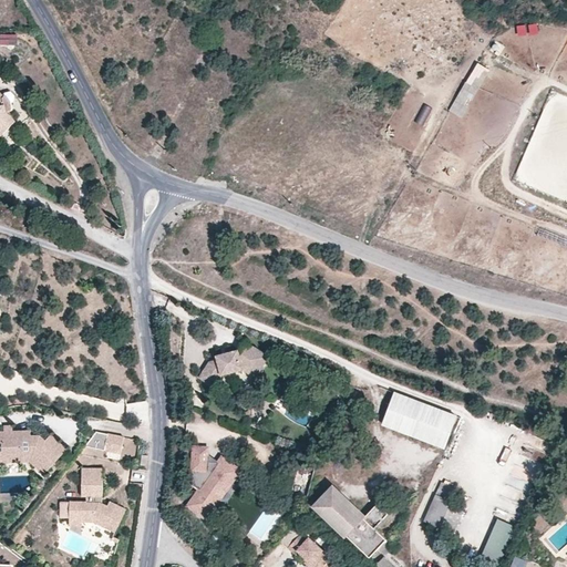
[(517,35),(538,32),(537,22),(516,26),(517,35)]
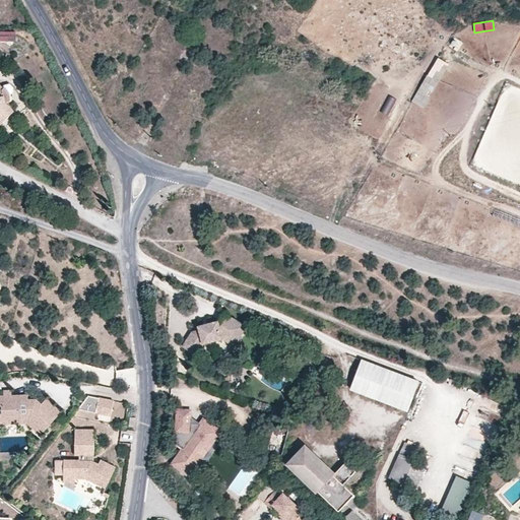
[(0,41),(15,41),(15,30),(0,29),(0,41)]
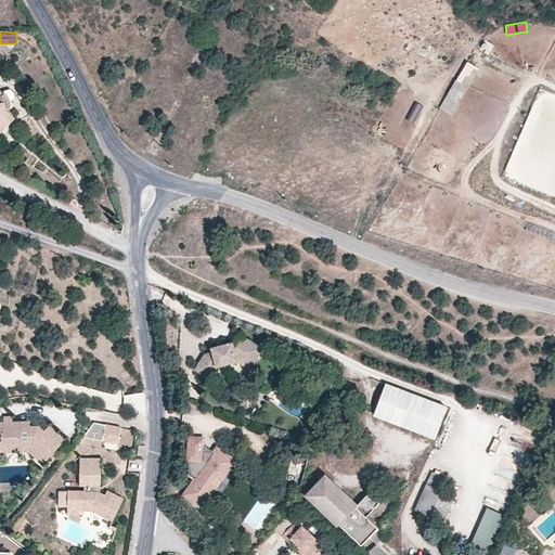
[(459,57),(447,79),(453,82),(439,107),(451,115),(478,68),(459,57)]
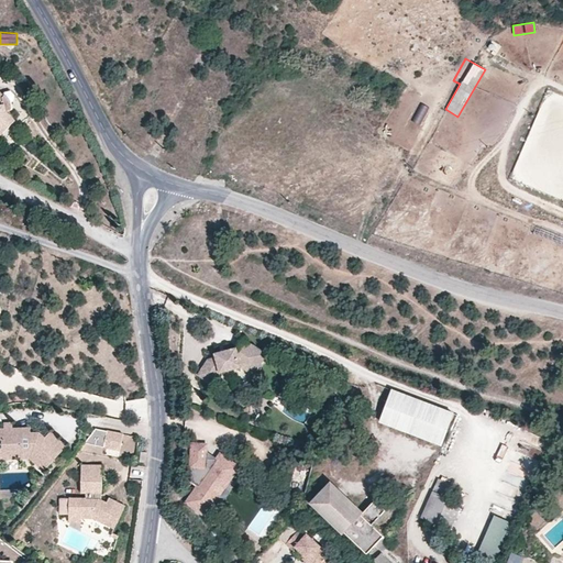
[(6,96),(0,90),(0,128),(4,133),(18,120),(9,111),(14,110),(13,103),(10,97),(8,95),(6,96)]
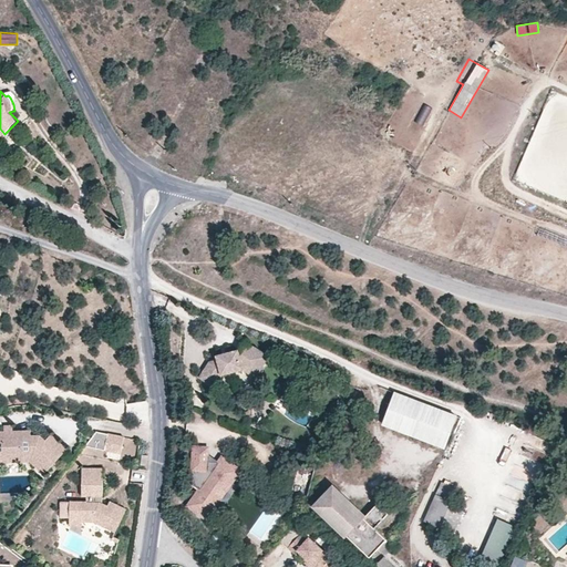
[(258,361),(265,352),(246,340),(239,349),(219,356),(219,359),(210,362),(202,378),(216,385),(223,374),(244,368),(256,377),(264,364),(258,361)]
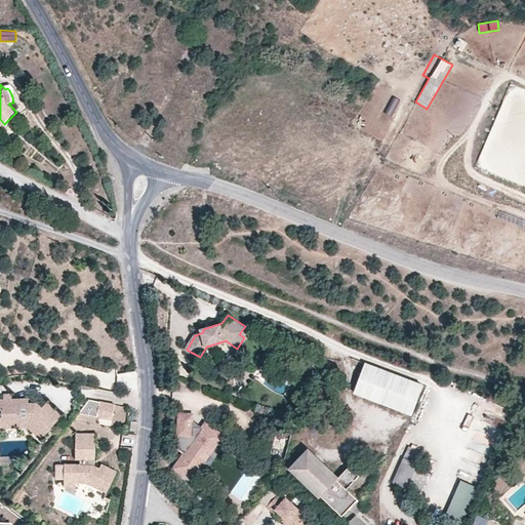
[(250,329),(245,326),(239,334),(244,337),(250,329)]
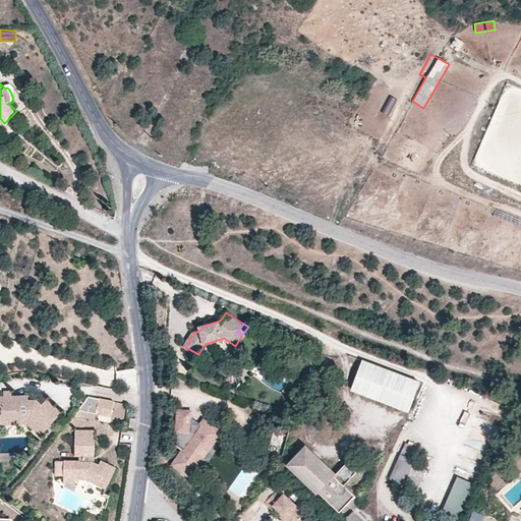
[(418,384),(361,361),(351,390),(408,412),(418,384)]
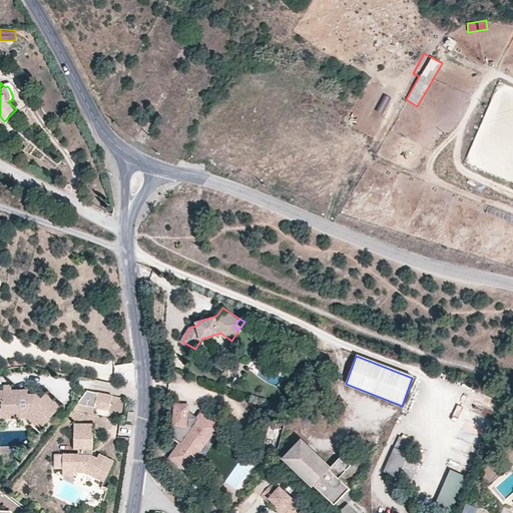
[(25,417),(38,428),(49,417),(35,403),(39,399),(34,394),(26,396),(26,389),(10,390),(9,390),(2,390),(0,390),(0,410),(18,410),(25,417)]
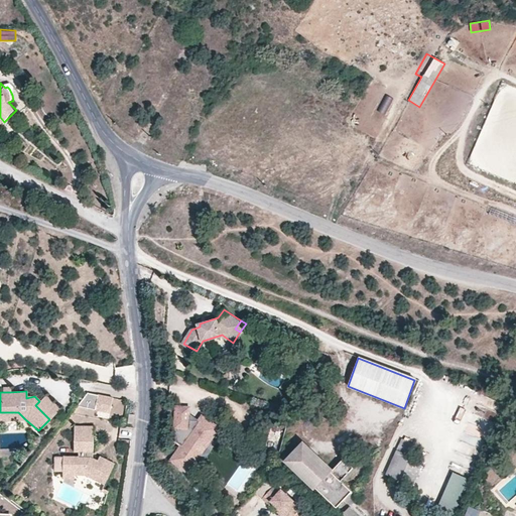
[(58,408),(44,395),(39,401),(35,405),(49,419),(58,408)]
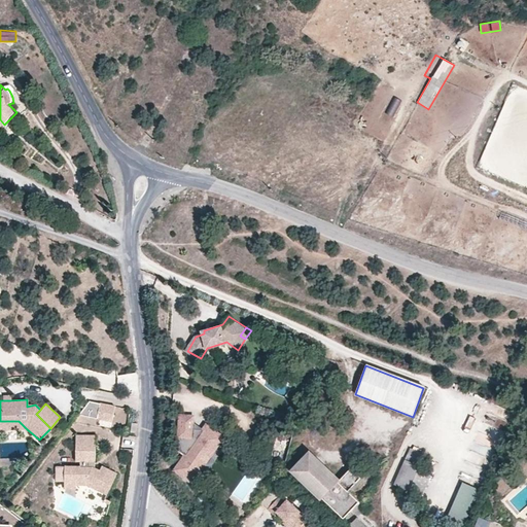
[(115,407),(100,403),(97,419),(112,423),(115,407)]
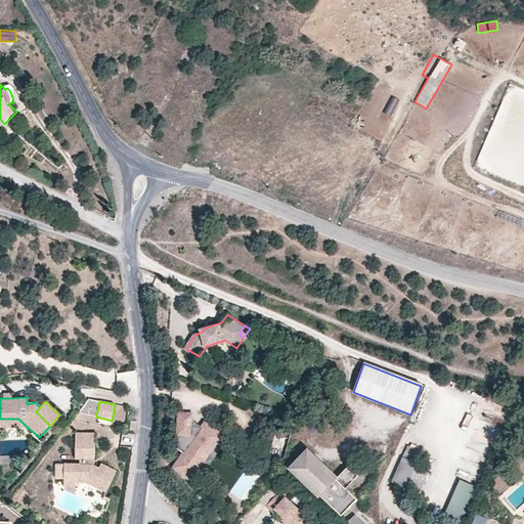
[(193,415),(179,413),(178,436),(180,436),(179,449),(184,453),(173,468),(189,480),(201,465),(199,463),(209,449),(212,451),(223,436),(207,424),(203,429),(192,428),(193,415)]
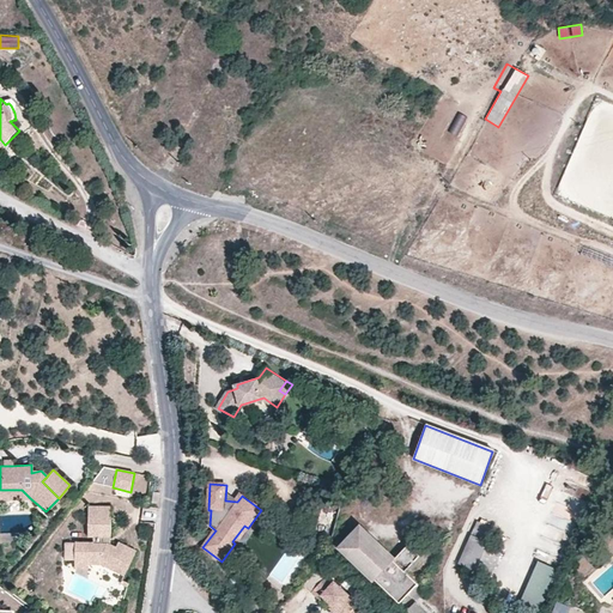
[(0,499),(1,499),(30,498),(22,490),(0,490),(0,499)]
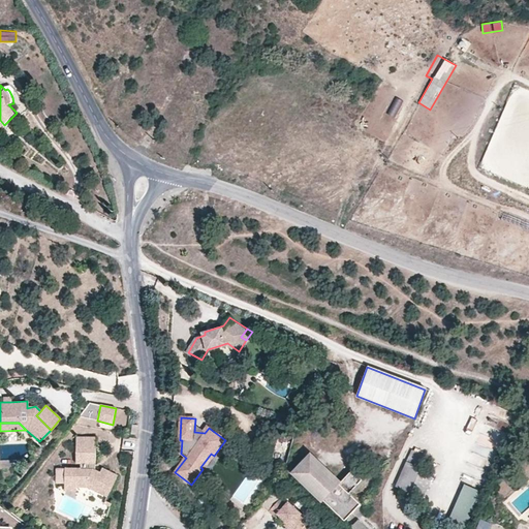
[(227,440),(208,426),(209,428),(225,440),(227,440)]
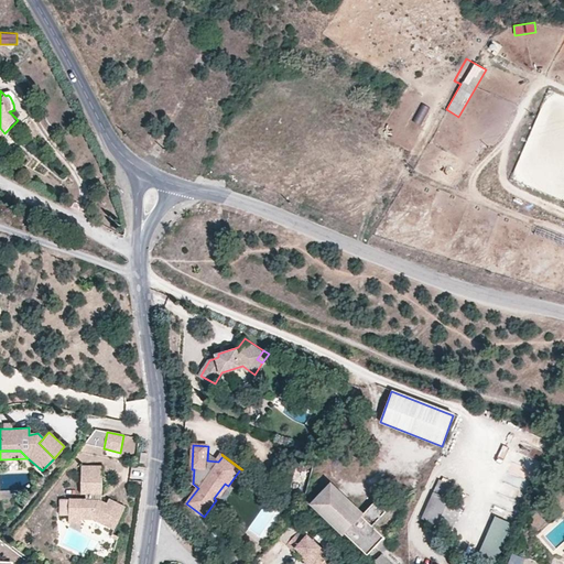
[(68,517),(94,517),(106,522),(105,525),(115,530),(123,511),(115,507),(116,503),(108,500),(106,505),(102,503),(101,507),(98,505),(95,503),(95,495),(98,495),(98,467),(82,467),(82,495),(86,495),(86,500),(69,500),(68,517)]
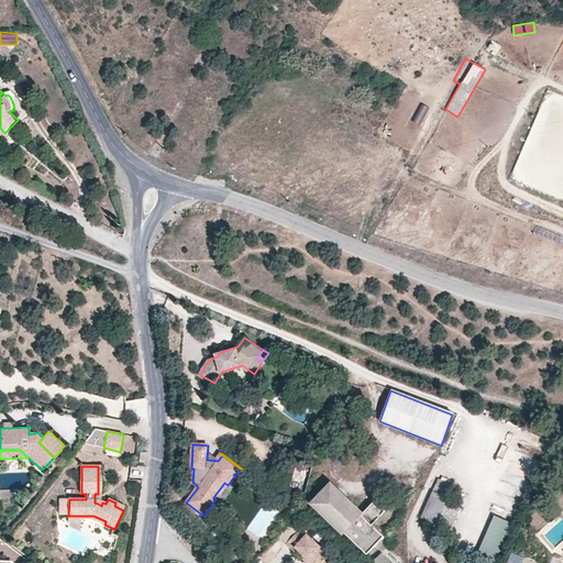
[(229,486),(242,468),(240,468),(228,485),(229,486)]
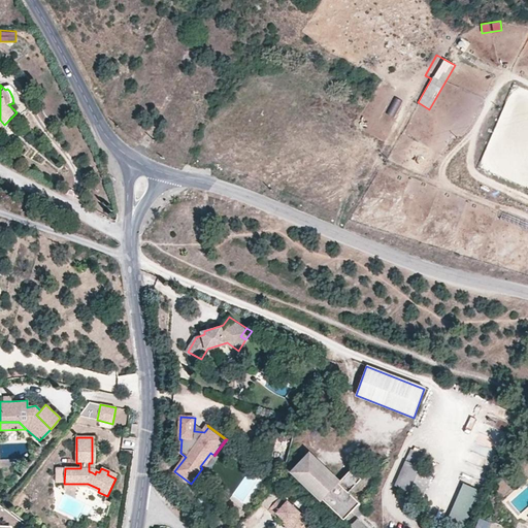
[(410,449),(405,461),(417,465),(422,454),(410,449)]
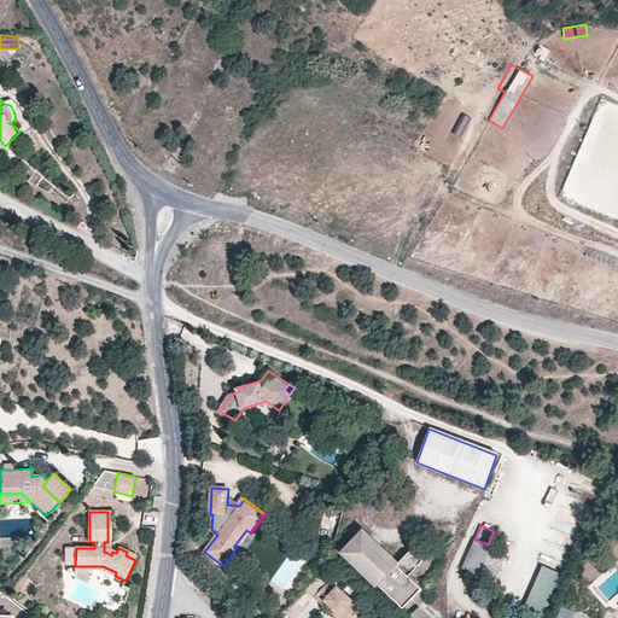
[(396,563),(361,528),(338,551),(374,586),(375,584),(394,565),(396,563)]
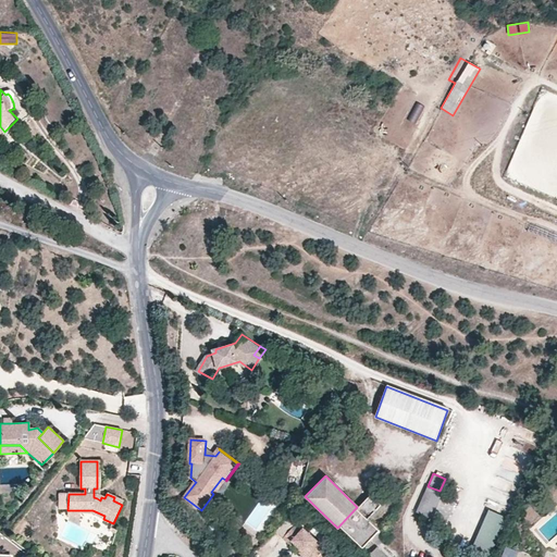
[(215,495),(226,481),(225,480),(222,478),(211,492),(213,494),(215,495)]
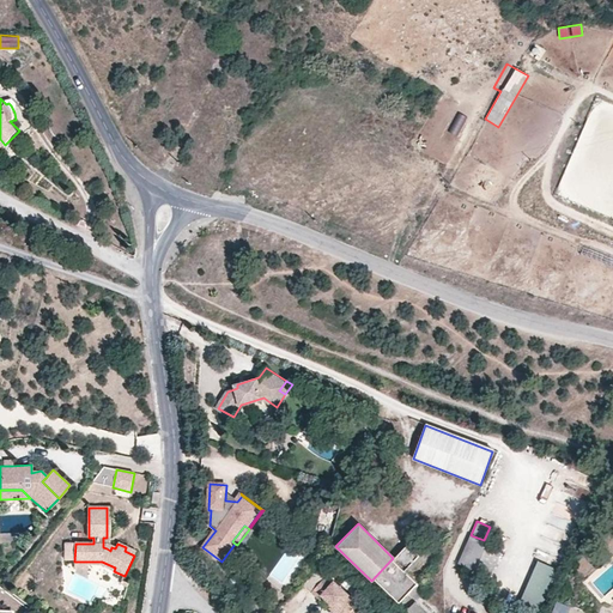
[(214,530),(201,548),(202,547),(216,530),(214,530)]
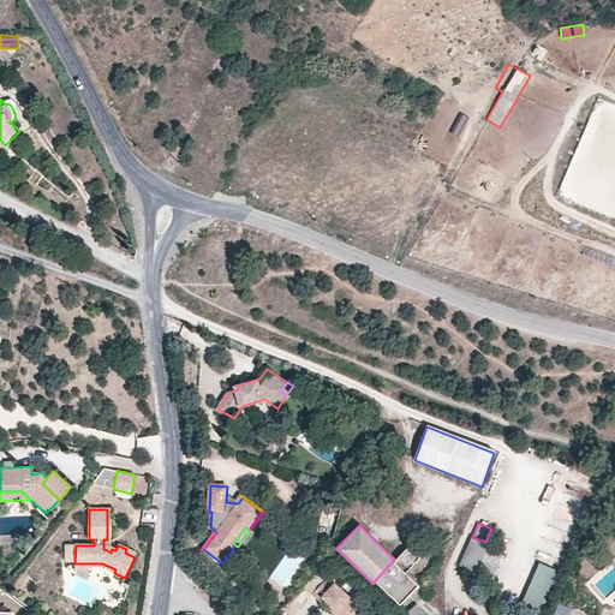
[(472,537),(459,565),(491,579),(502,555),(483,547),(485,542),(472,537)]
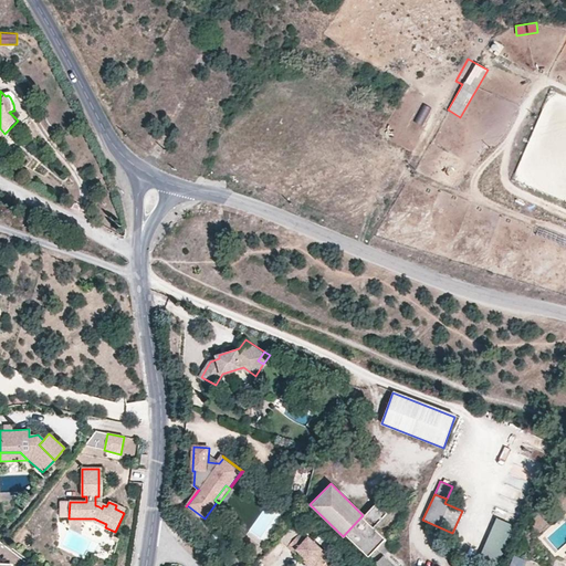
[(219,503),(217,502),(205,519),(207,521),(219,503)]
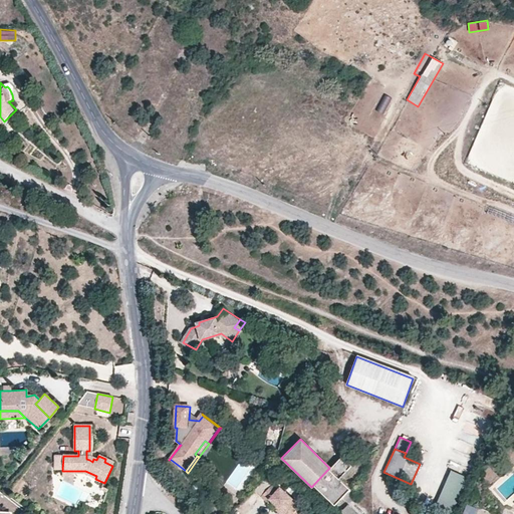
[(188,473),(186,471),(170,459),(169,460),(188,473)]
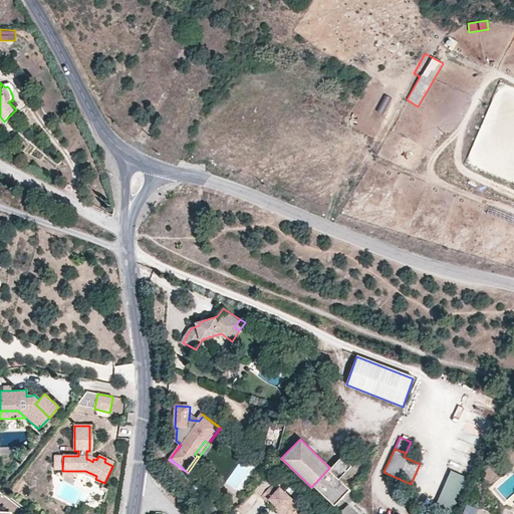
[(339,478),(329,468),(327,470),(337,479),(339,478)]
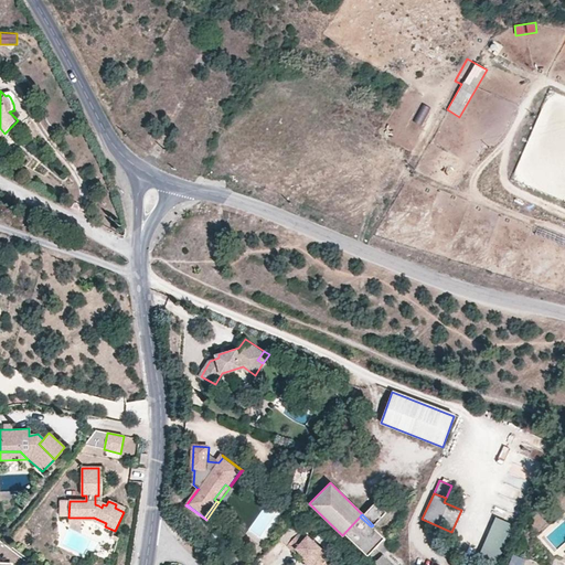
[(492,515),(481,552),(501,558),(512,522),(492,515)]
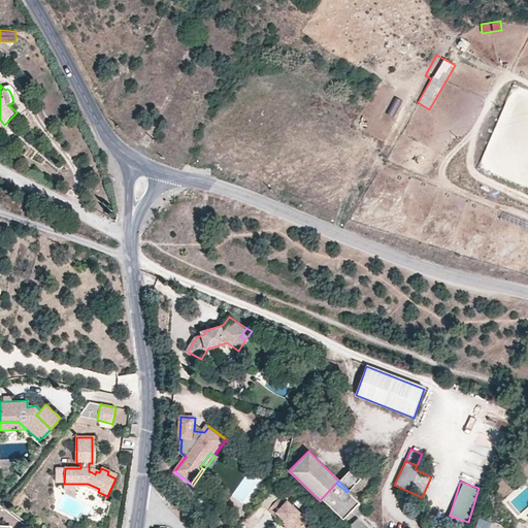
[(347,492),(336,483),(321,499),(341,519),(358,502),(347,492)]
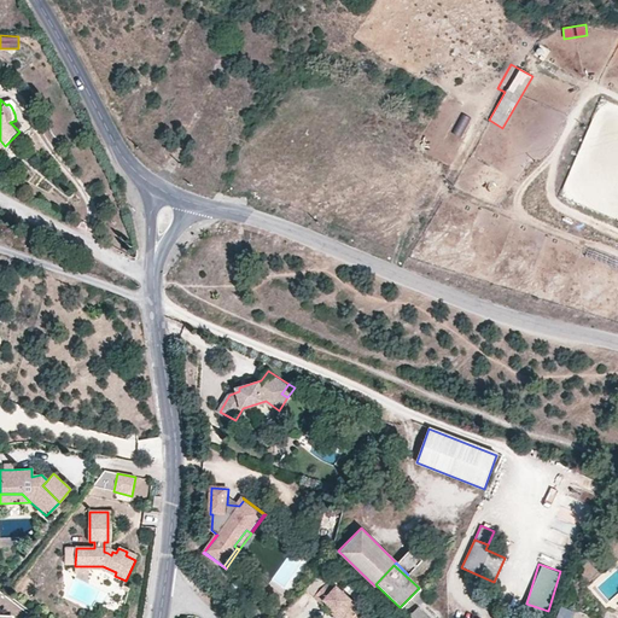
[(103,566),(75,566),(76,573),(89,573),(89,570),(103,570),(115,576),(116,572),(103,566)]
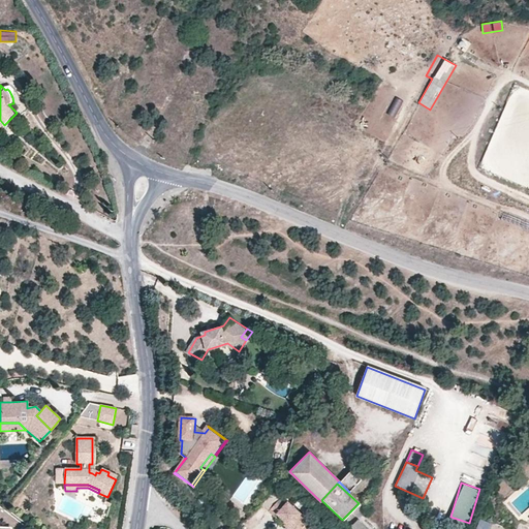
[(107,497),(98,493),(95,500),(104,504),(107,497)]
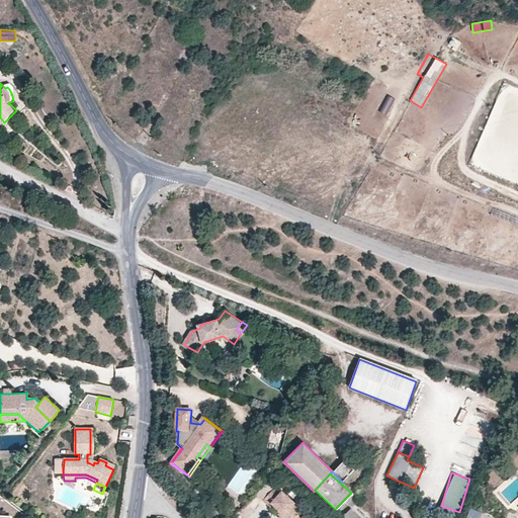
[(272,503),(278,509),(286,516),(286,517),(299,517),(297,508),(293,504),(294,502),(282,492),(280,494),(274,488),(262,500),(269,506),(272,503)]
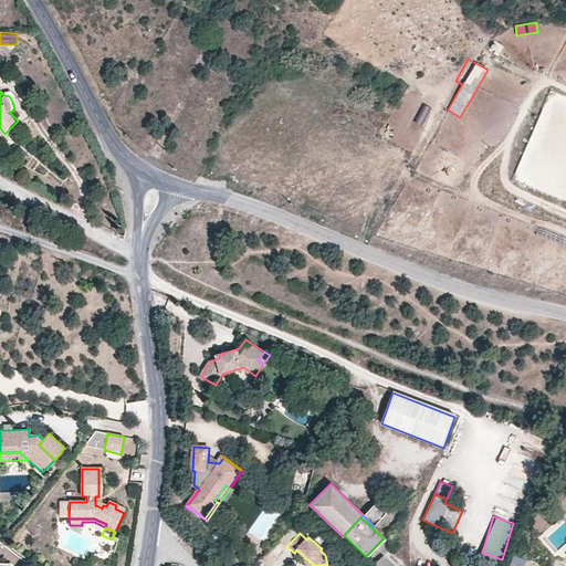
[(509,565),(522,565),(525,558),(512,555),(509,565)]
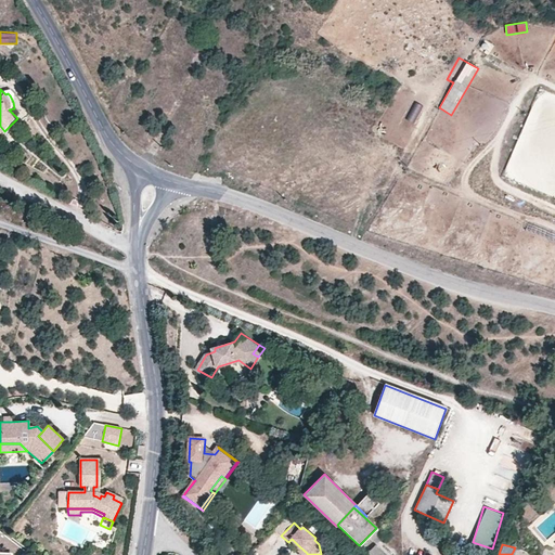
[(307,554),(307,553),(298,545),(296,549),(302,554),(307,554)]
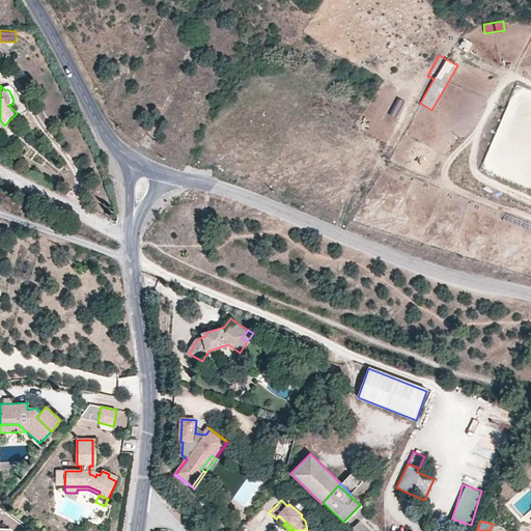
[(368,530),(359,522),(348,530),(368,530)]
